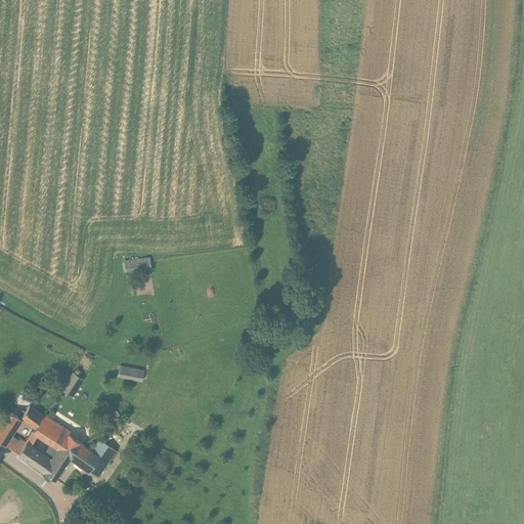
[(126,272),(151,268),(149,257),(124,260),(126,272)]
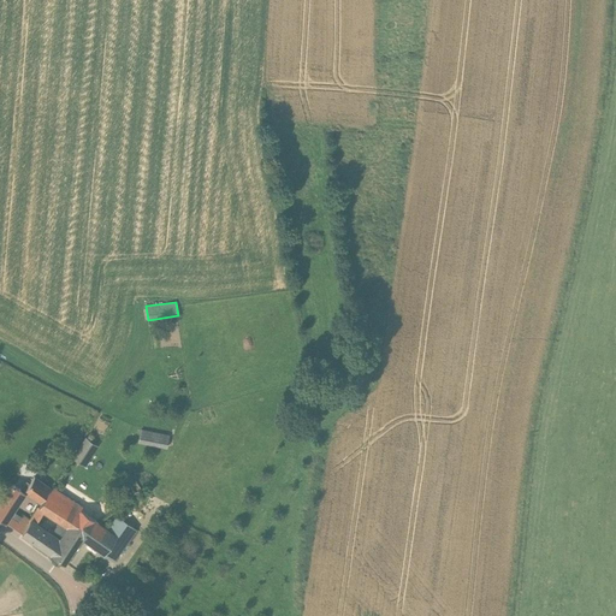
[(166,449),(169,436),(141,431),(138,443),(166,449)]
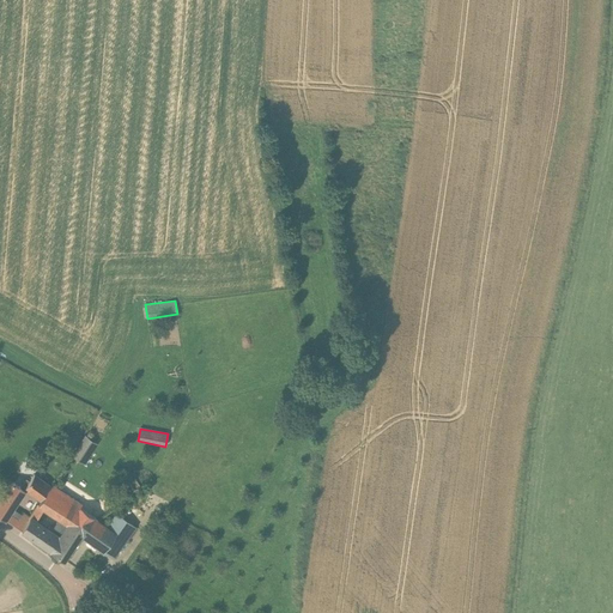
[(80,430),(71,445),(77,448),(73,454),(87,462),(99,442),(80,430)]
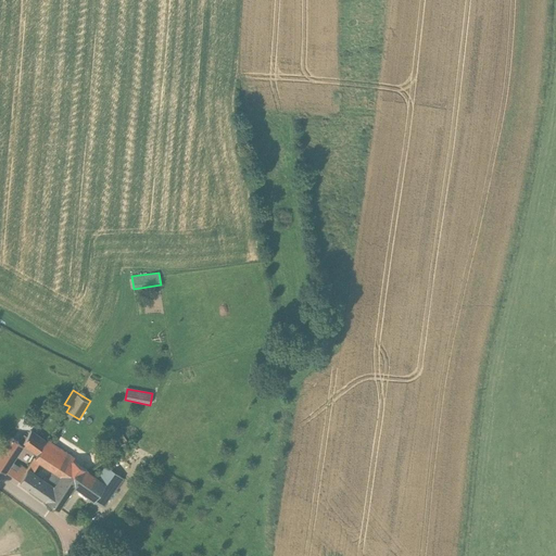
[(19,442),(12,437),(0,454),(0,467),(5,470),(24,443),(37,452),(45,441),(38,436),(38,434),(32,430),(27,436),(24,433),(19,442)]
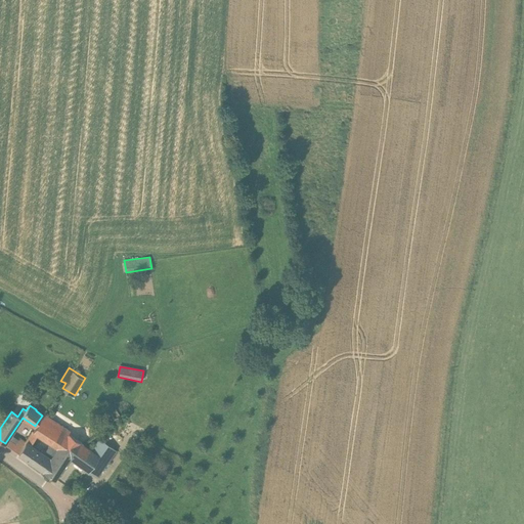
[(72,453),(82,444),(66,433),(68,430),(45,415),(44,416),(30,437),(34,440),(37,434),(58,448),(60,445),(72,453)]
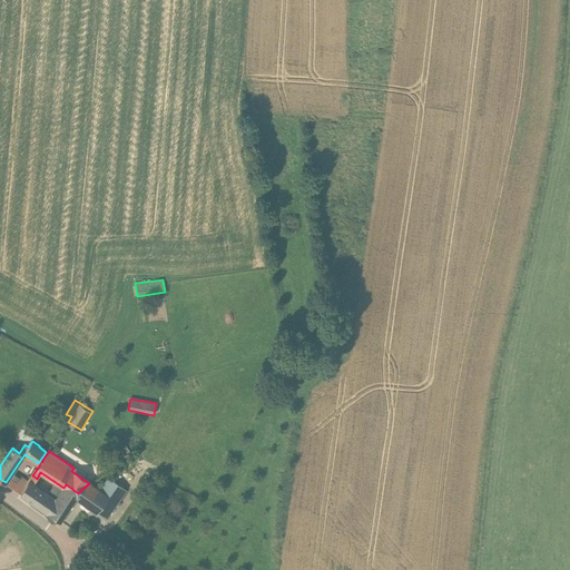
[(21,478),(13,489),(20,493),(28,483),(28,482),(21,478)]
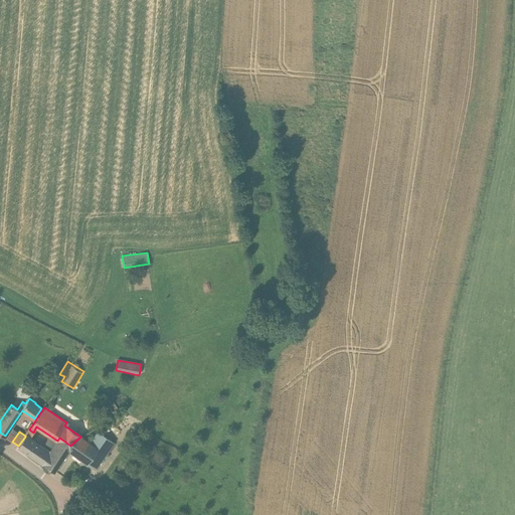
[(96,469),(114,443),(97,432),(90,443),(98,448),(87,464),(96,469)]
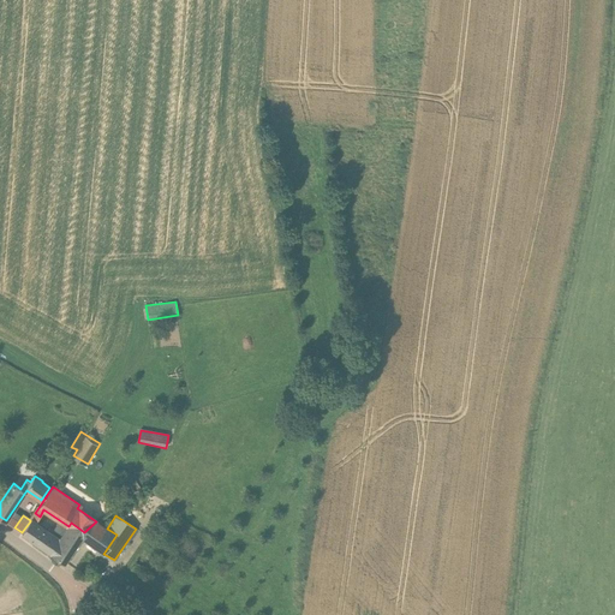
[(22,532),(51,553),(67,529),(58,521),(52,531),(37,521),(33,518),(30,520),(30,521),(22,532)]
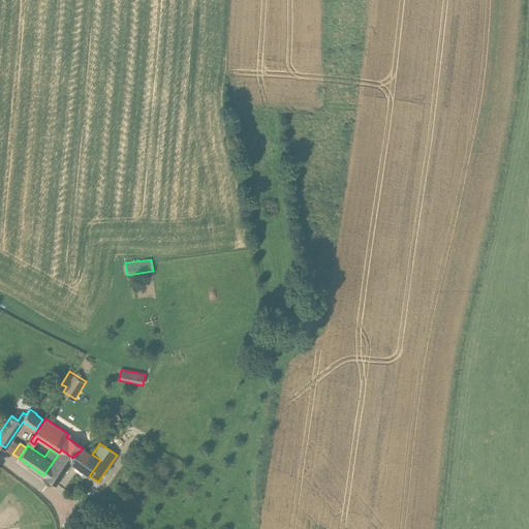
[(72,458),(69,462),(89,476),(100,460),(92,455),(83,448),(72,458)]
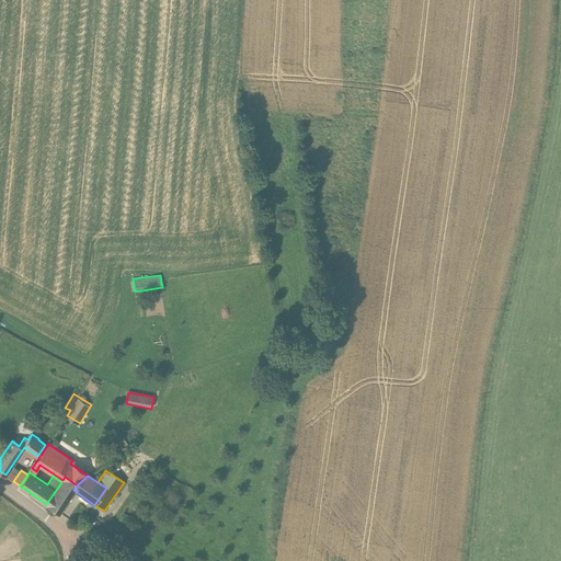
[(58,512),(73,490),(77,485),(65,477),(63,480),(61,482),(46,504),(58,512)]
